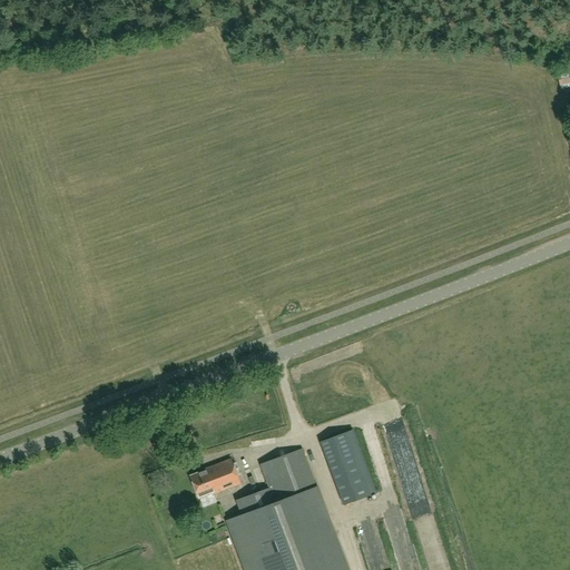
[(569,70),(557,75),(561,90),(569,88),(569,70)]
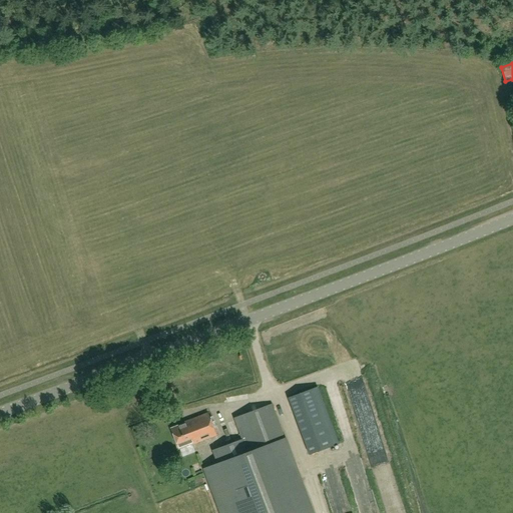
[(289,398),(310,454),(338,444),(317,387),(289,398)]
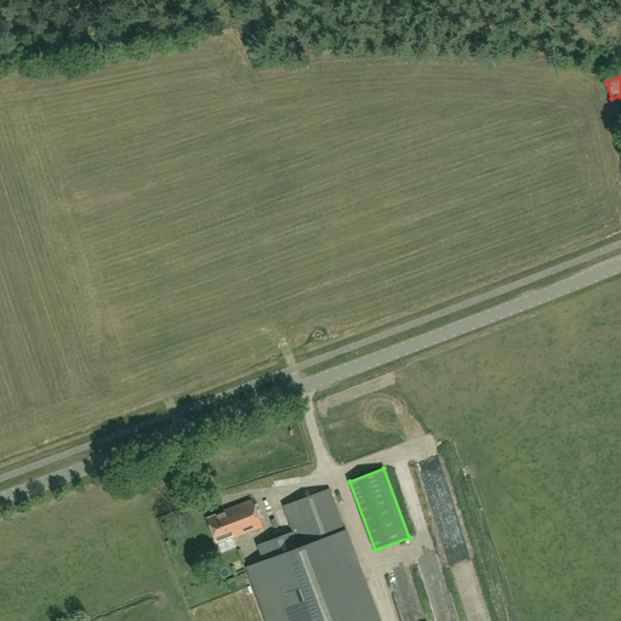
[(263,560),(248,567),(267,620),(377,620),(364,584),(359,586),(351,562),(355,560),(329,490),(284,507),(294,533),(258,546),(263,560)]
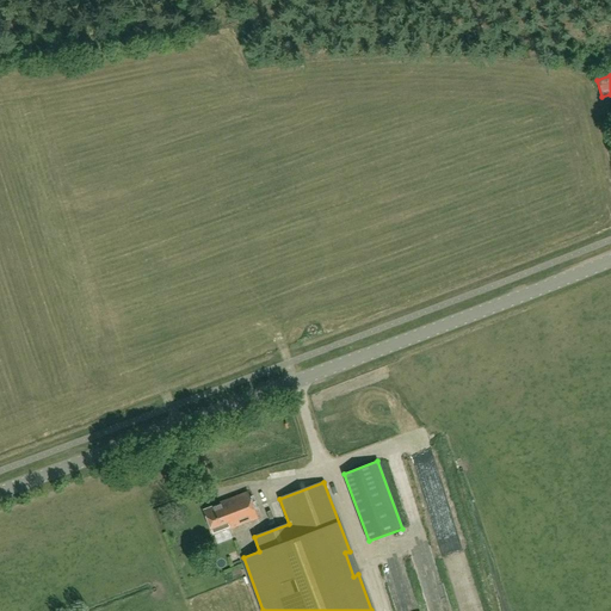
[(220,504),(204,510),(214,535),(230,528),(230,530),(258,519),(248,492),(220,503),(220,504)]
